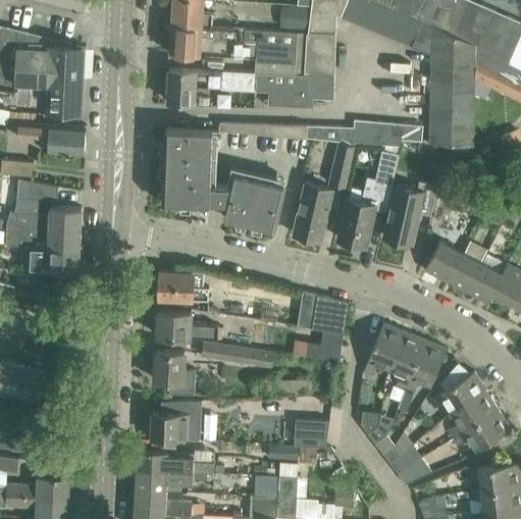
[(203,0),(199,0),(172,0),(171,27),(211,29),(211,15),(202,14),(203,0)]
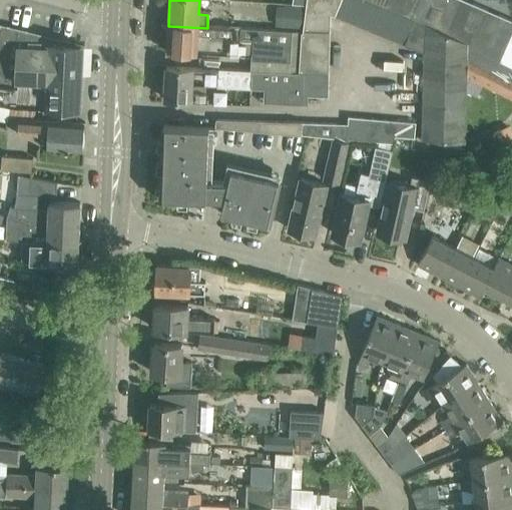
[(335,18),(343,0),(306,0),(303,24),(330,25),(330,16),(335,18)]
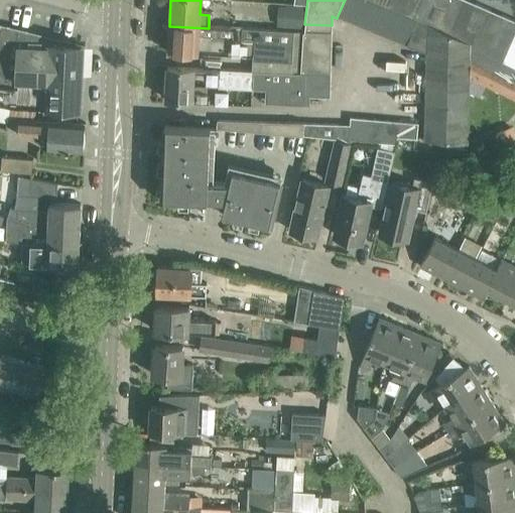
[(358,0),(345,0),(337,18),(350,24),(358,0)]
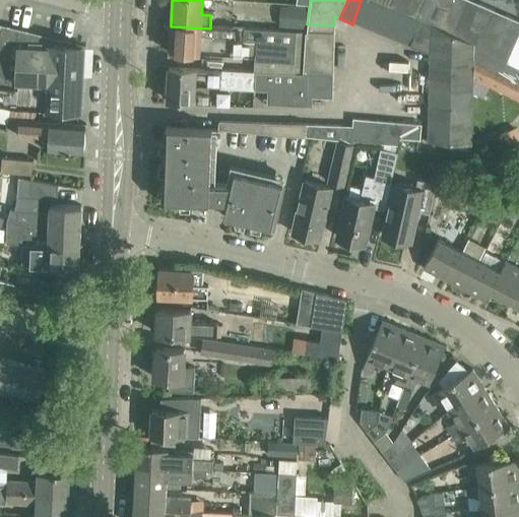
[(373,4),(365,0),(361,0),(352,24),(363,28),(372,4),(373,4)]
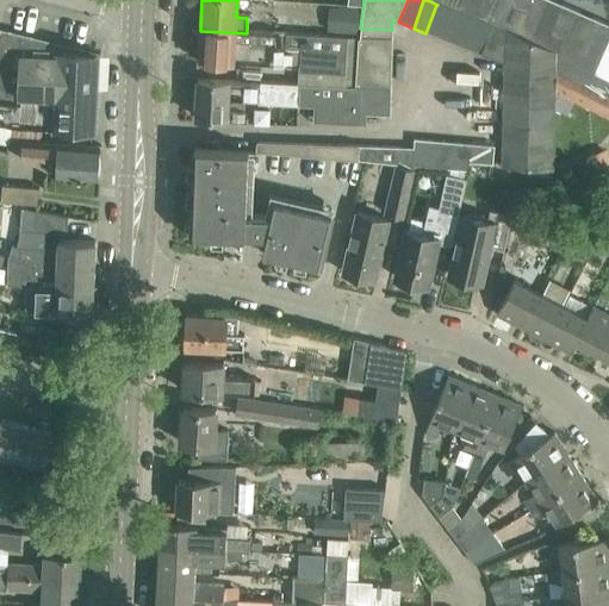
[(608,27),(544,0),(437,0),(608,82),(608,27)]
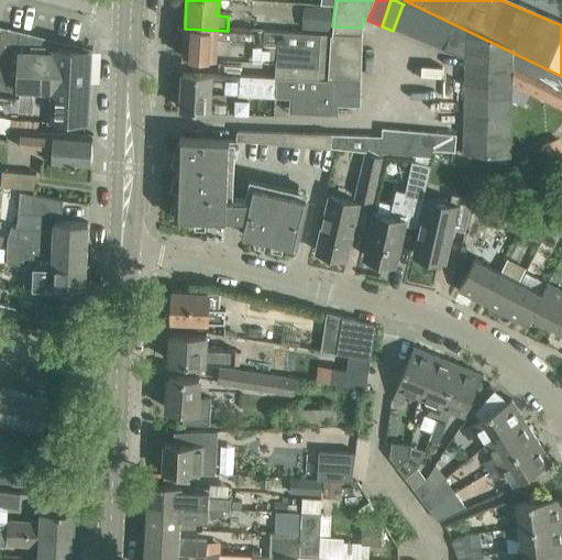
[(404,4),(393,31),(407,36),(417,11),(404,4)]
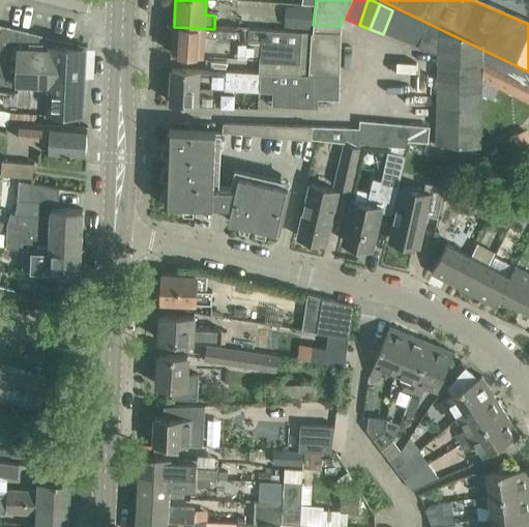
[(394,39),(403,16),(392,10),(383,34),(394,39)]
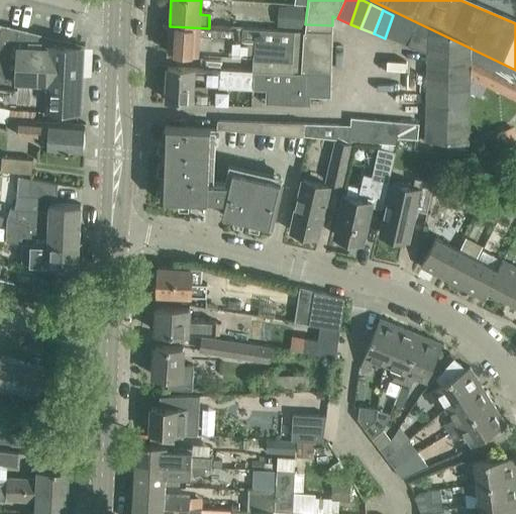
[(396,42),(404,20),(393,15),(385,38),(396,42)]
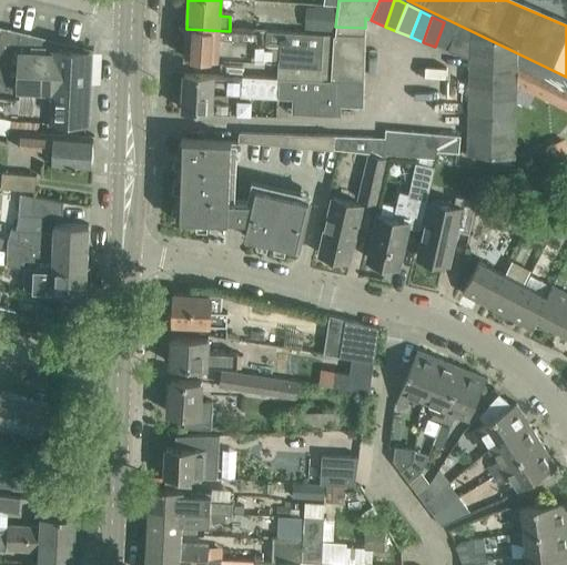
[(448,53),(458,29),(444,22),(435,47),(448,53)]
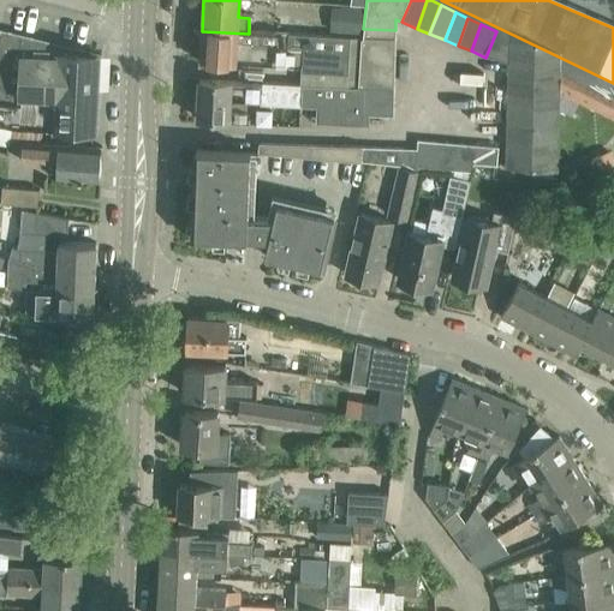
[(394,45),(395,30),(363,29),(359,42),(394,45)]
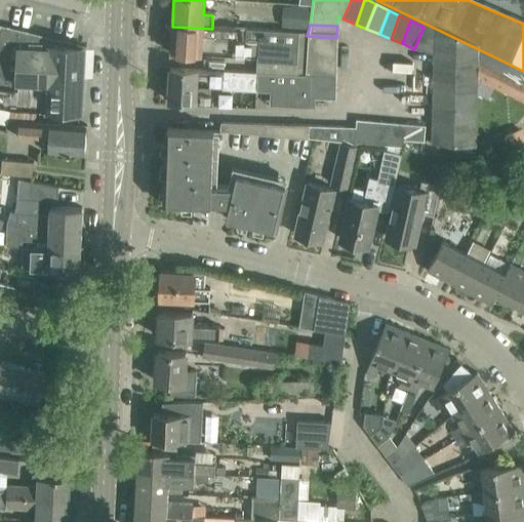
[(212,29),(172,27),(170,55),(201,56),(257,59),(256,74),(258,74),(295,76),(298,34),(267,32),(245,31),(212,29)]
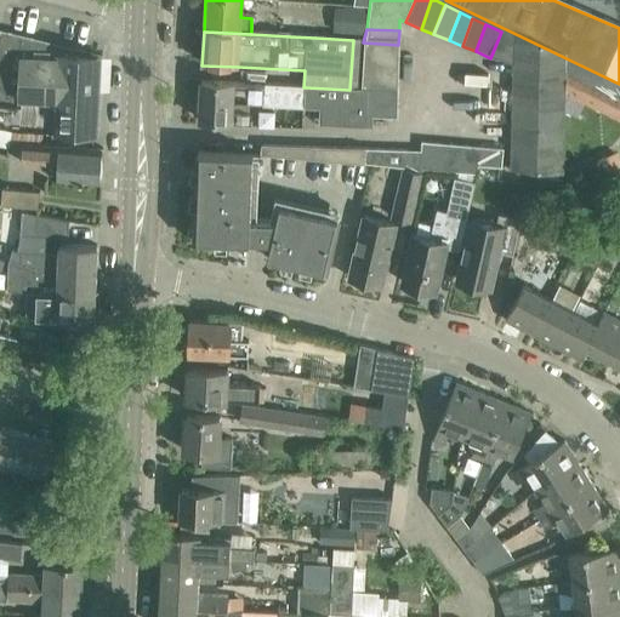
[(515,38),(501,32),(490,58),(513,67),(515,38)]
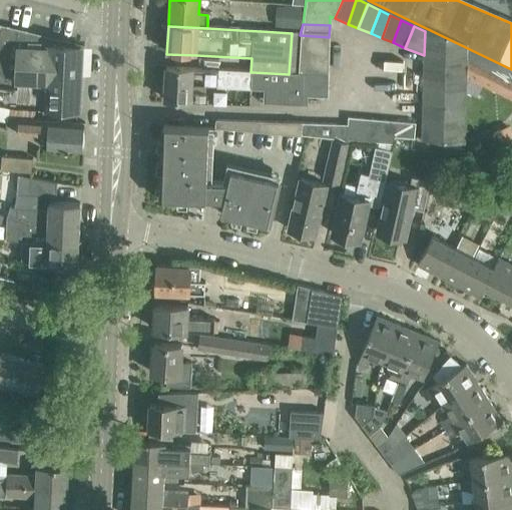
[(0,103),(15,104),(15,108),(17,109),(47,110),(78,112),(81,48),(63,48),(63,44),(0,27),(0,103)]
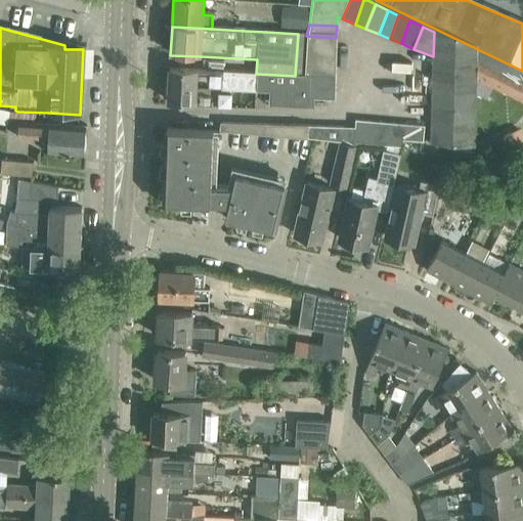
[(434,32),(431,144),(474,148),(477,49),(434,32)]
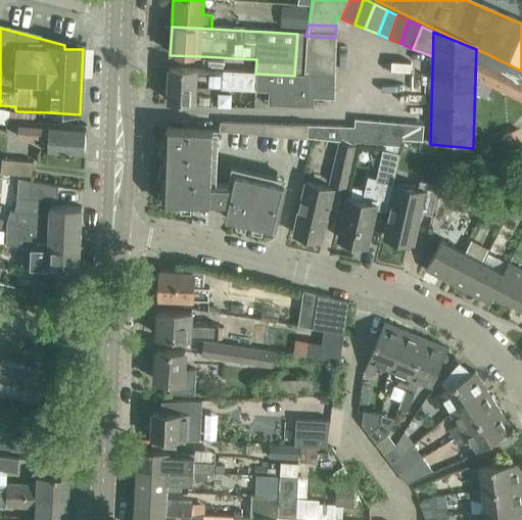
[(315,77),(314,100),(333,101),(335,38),(305,36),(303,76),(315,77)]
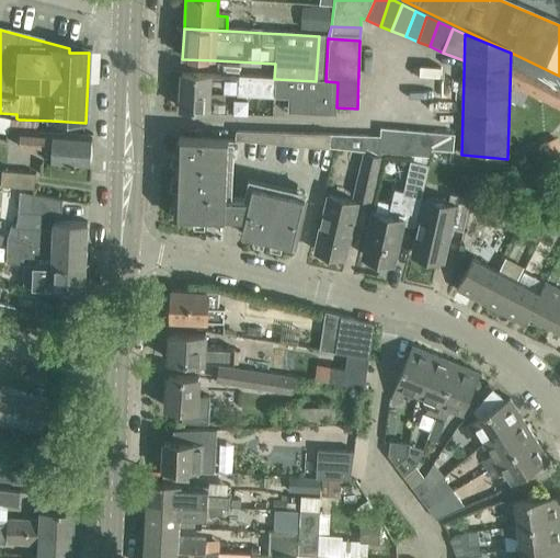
[(559,93),(514,71),(513,75),(513,90),(559,111),(559,93)]
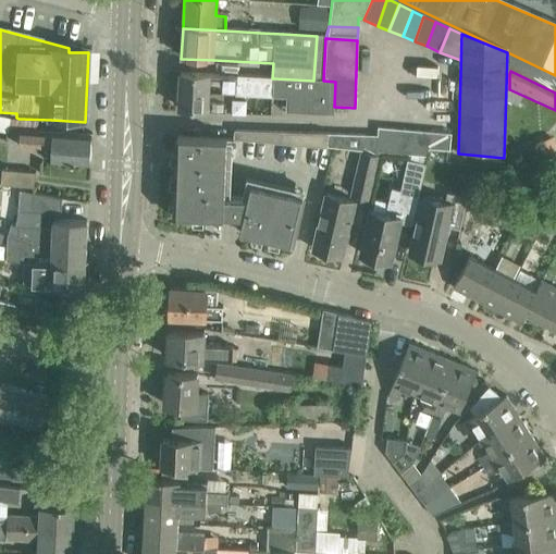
[(274,78),(180,75),(178,110),(206,111),(207,94),(236,95),(236,98),(273,99),(274,78)]
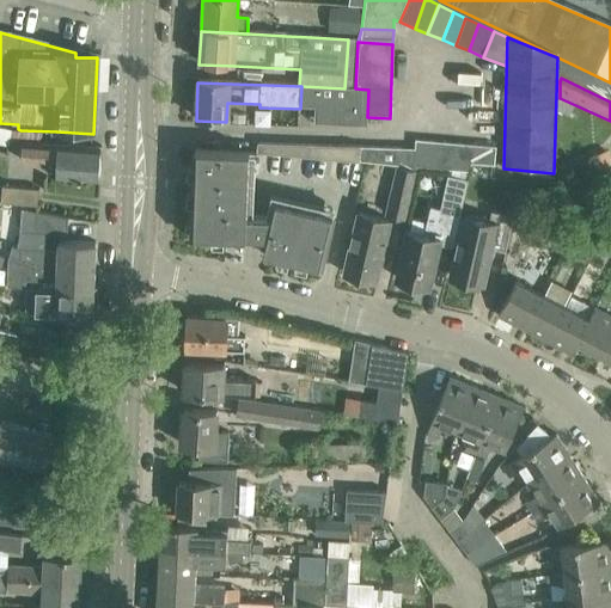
[(344,88),(301,86),(300,109),(316,110),(315,123),(366,127),(367,117),(368,90),(355,88),(355,90),(344,88)]
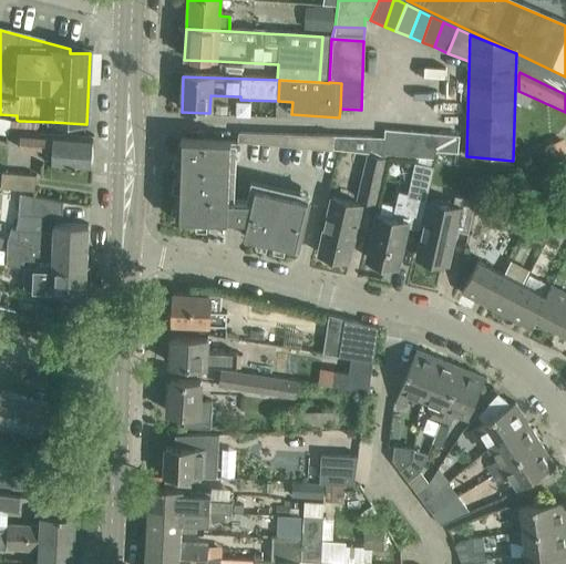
[(8,132),(20,134),(19,152),(52,153),(51,167),(91,170),(93,139),(37,135),(38,124),(0,116),(0,135),(7,137),(8,132)]
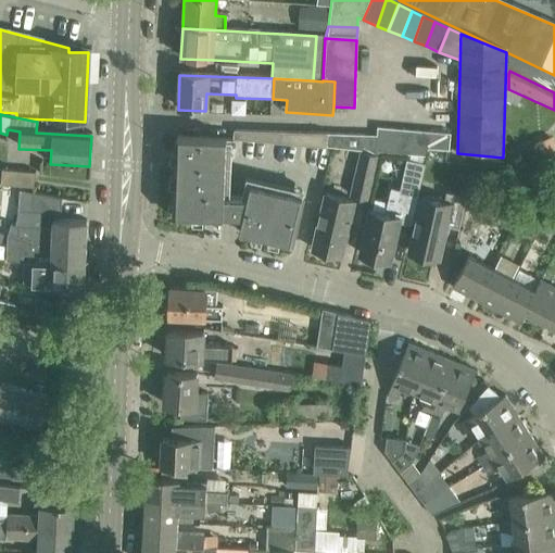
[(390,130),(377,129),(377,138),(377,152),(377,155),(390,155),(390,130)]
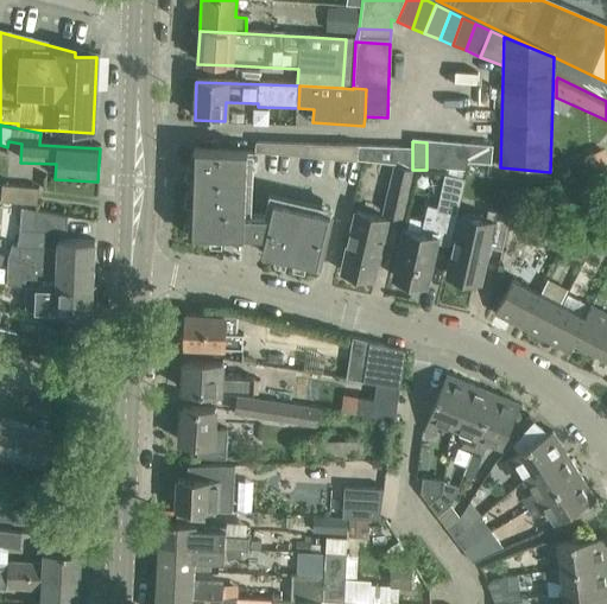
[(427,142),(427,170),(442,171),(443,144),(427,142)]
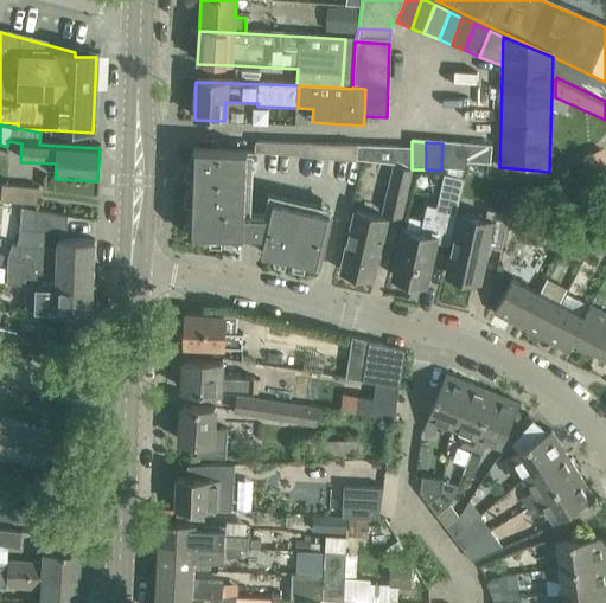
[(395,149),(255,143),(254,153),(395,166),(395,149)]
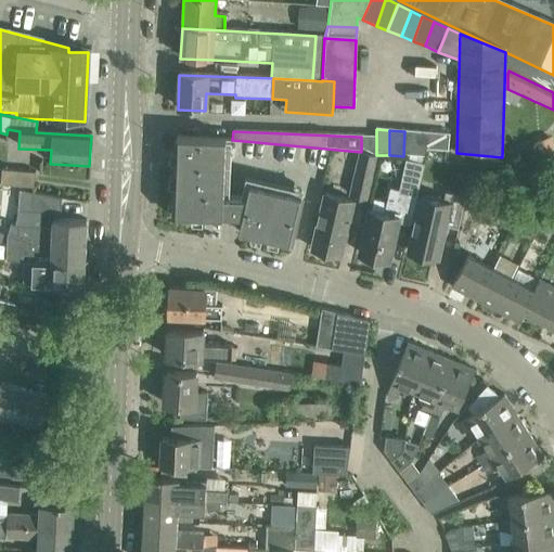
[(416,132),(404,131),(403,156),(414,157),(416,132)]
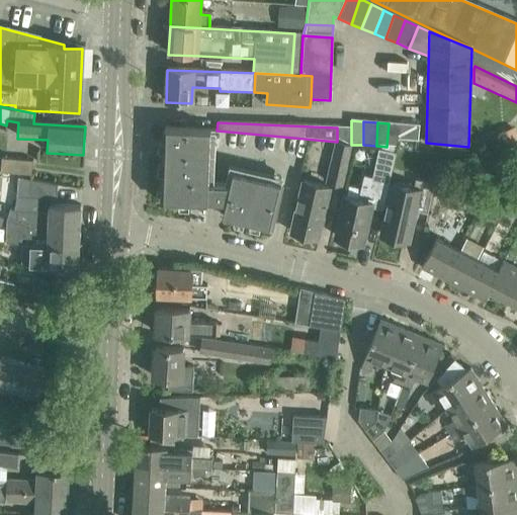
[(419,126),(389,123),(386,147),(398,149),(399,143),(418,144),(419,126)]
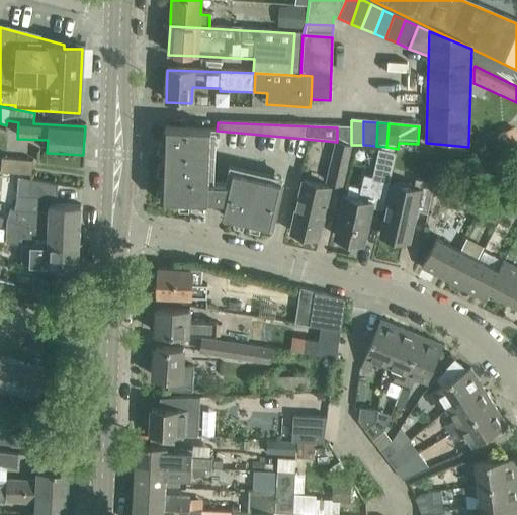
[(351,129),(337,127),(337,142),(351,142),(351,129)]
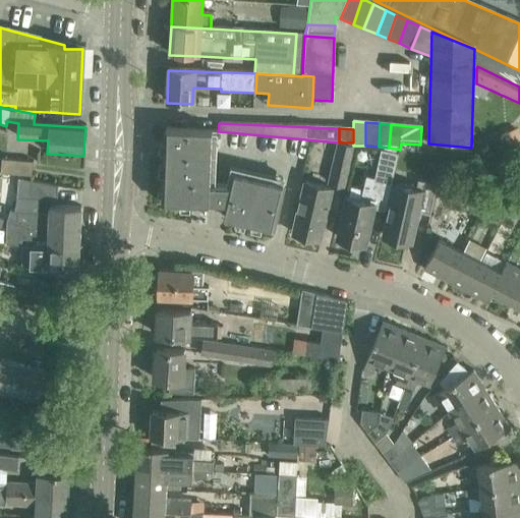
[(165,129),(162,205),(209,207),(209,205),(227,206),(224,219),(273,230),(284,184),(234,173),(231,186),(210,185),(212,147),(218,147),(218,131),(165,129)]
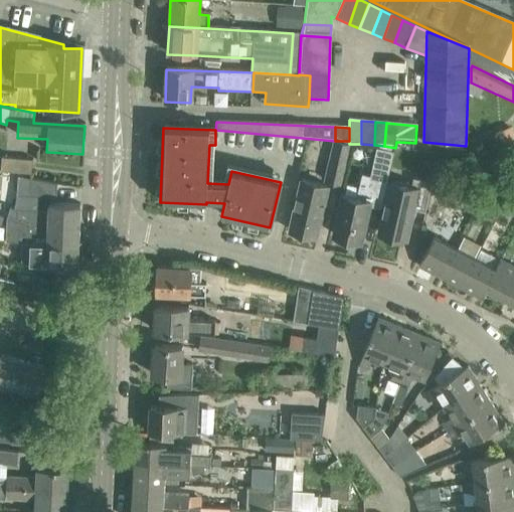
[(349,144),(349,141),(335,141),(325,182),(341,186),(351,145),(349,144)]
